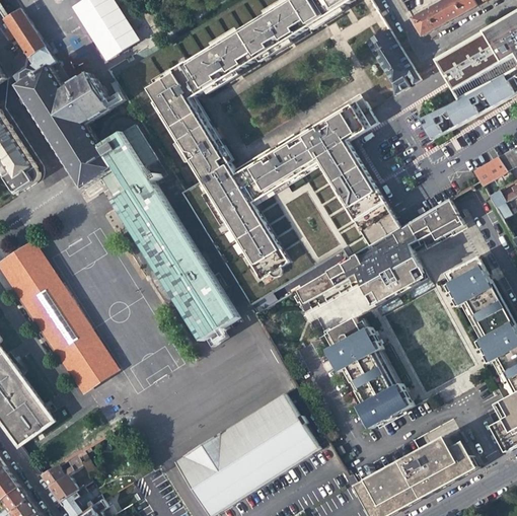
[(76,0),(70,4),(104,59),(138,38),(114,0),(76,0)]
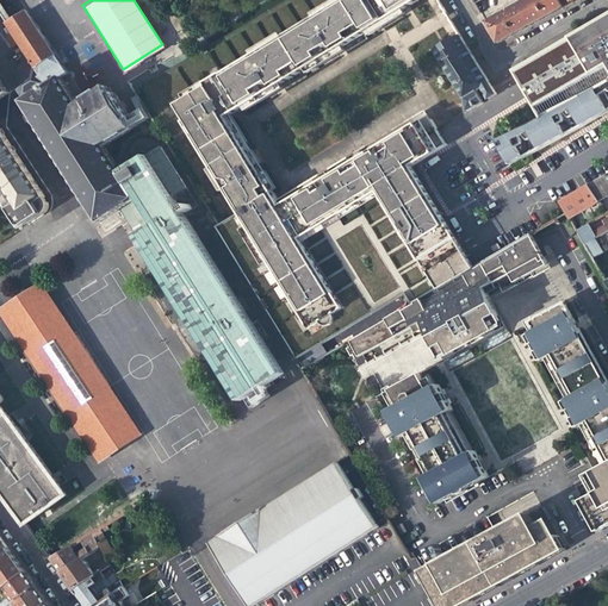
[(316,0),(212,66),(242,105),(275,85),(339,45),(410,0),(316,0)]
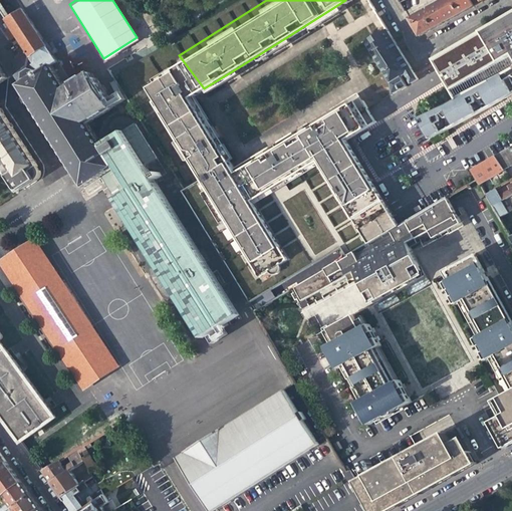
[(436,0),(435,1),(445,19),(458,12),(472,4),(469,0),(436,0)]
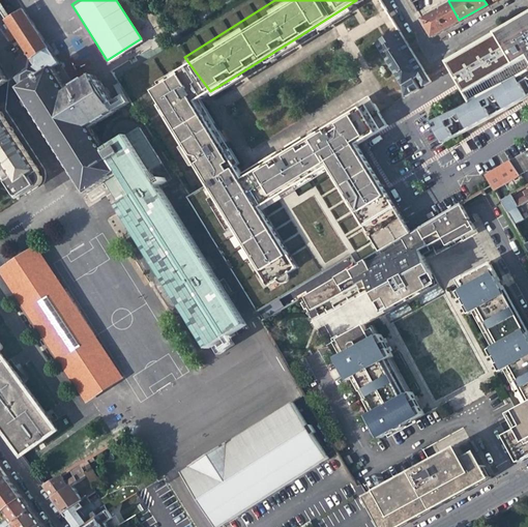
[(445,27),(459,20),(448,1),(418,17),(430,35),(445,27)]
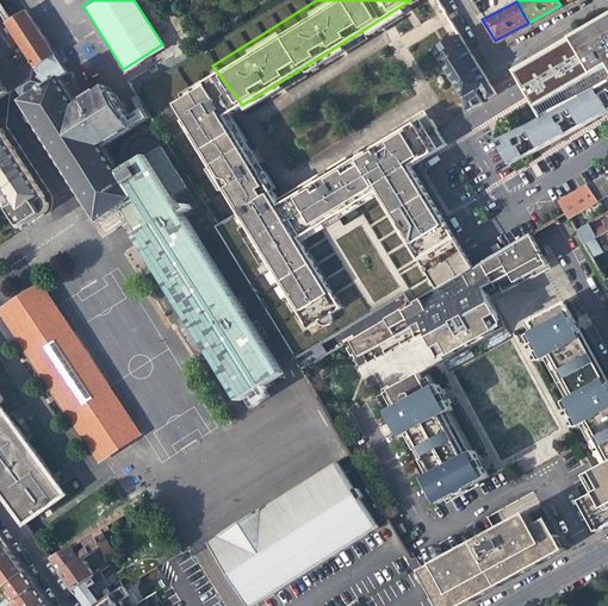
[(17,76),(14,81),(55,56),(24,10),(6,22),(0,25),(25,63),(13,70),(17,76)]
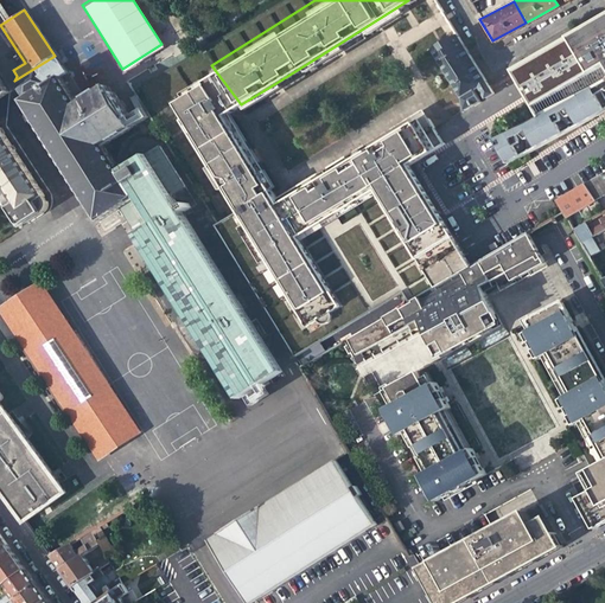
[(566,36),(594,84),(604,77),(604,12),(573,31),(566,36)]
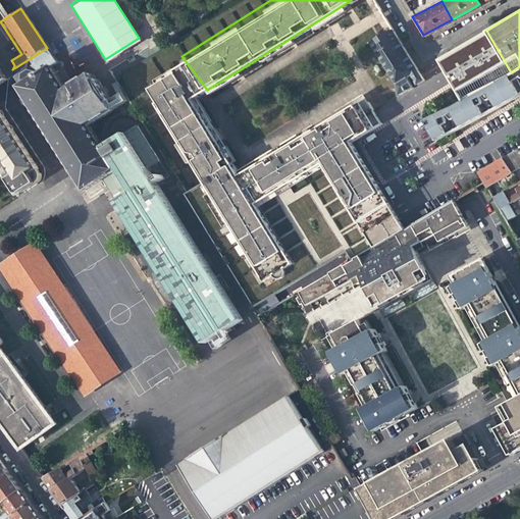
[(398,39),(392,29),(370,41),(395,83),(397,94),(422,79),(417,70),(398,39)]
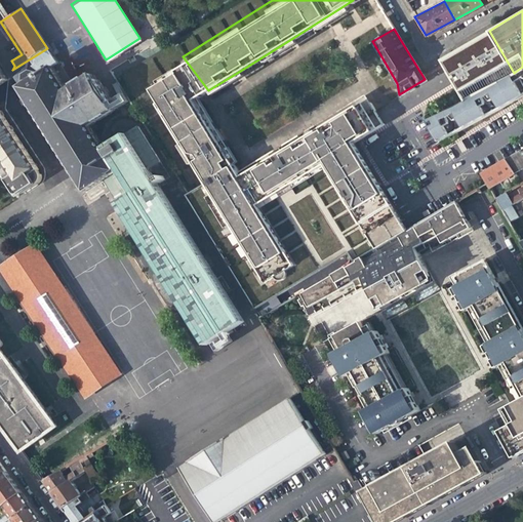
[(440,57),(453,81),(465,99),(514,73),(489,31),(456,48),(440,57)]
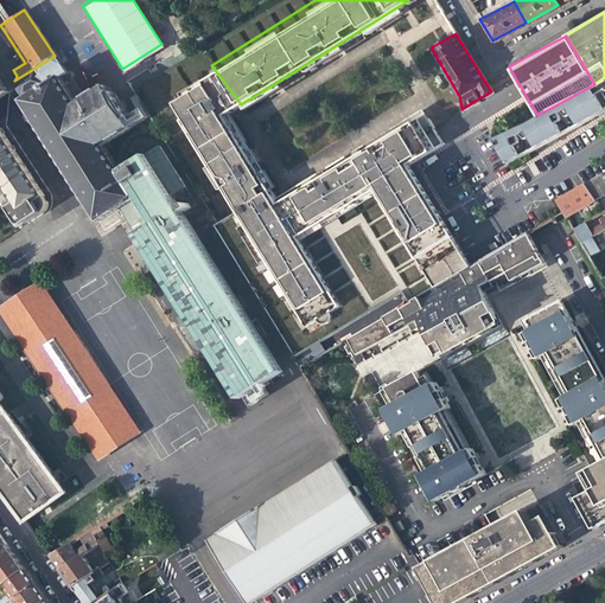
[(84,97),(82,98),(55,56),(14,81),(23,95),(18,97),(30,116),(31,115),(76,185),(86,200),(84,201),(96,218),(97,218),(103,226),(125,213),(135,231),(133,232),(236,396),(254,385),(256,387),(243,396),(248,404),(266,392),(260,382),(279,370),(179,211),(186,207),(183,201),(176,206),(167,193),(180,185),(155,145),(123,164),(109,142),(113,141),(84,97)]
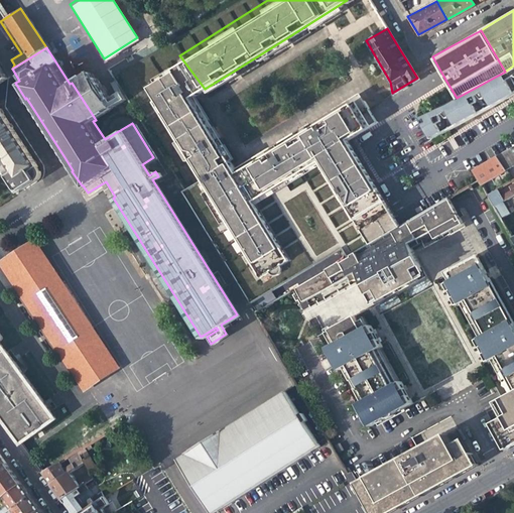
[(179,55),(132,87),(189,184),(184,188),(186,193),(181,196),(201,225),(256,309),(266,303),(261,294),(270,289),(343,246),(395,215),(346,140),(376,121),(361,100),(360,99),(359,99),(357,99),(356,99),(355,99),(241,173),(238,168),(214,134),(190,100),(194,98),(205,89),(179,55)]
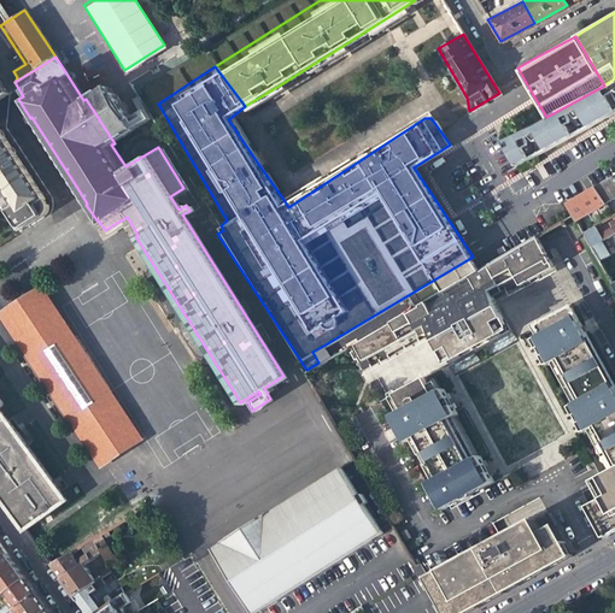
[(614,78),(604,86),(546,117),(545,117),(517,131),(502,140),(516,165),(614,107),(614,101),(609,93),(614,88),(614,78)]
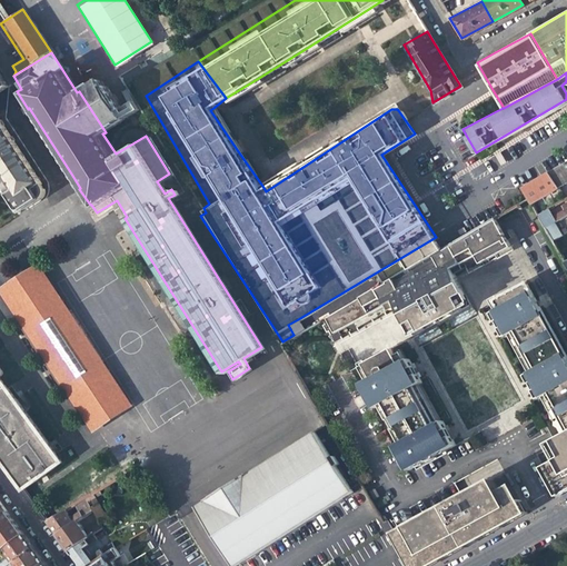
[(0,184),(10,198),(9,199),(16,210),(38,196),(40,192),(41,189),(40,187),(38,181),(0,122),(0,88),(6,85),(0,75),(0,184)]
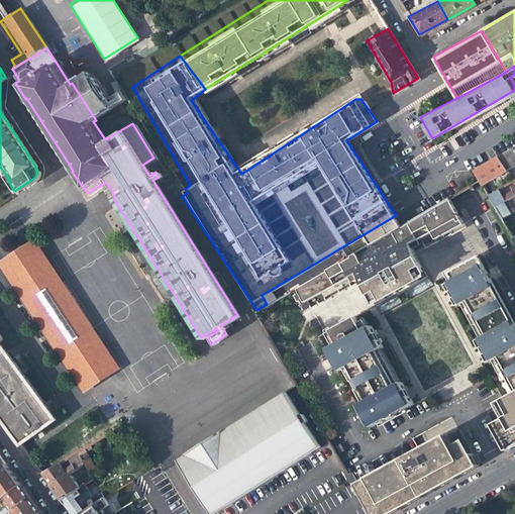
[(89,72),(72,83),(96,120),(112,109),(108,102),(111,99),(97,78),(94,80),(89,72)]
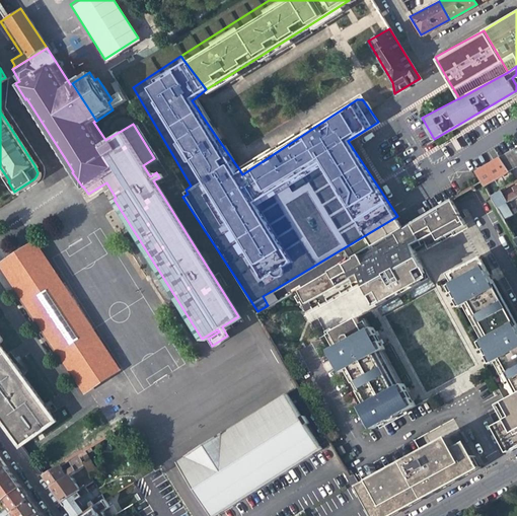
[(363,100),(358,92),(239,169),(242,174),(357,99),(358,99),(359,99),(361,99),(362,99),(363,100)]
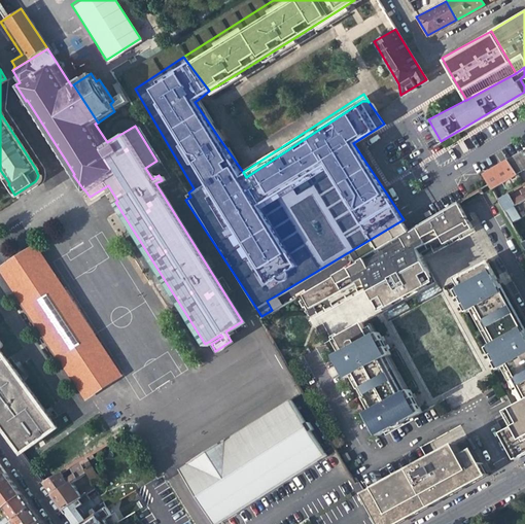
[(426,119),(416,125),(419,130),(429,125),(426,119)]
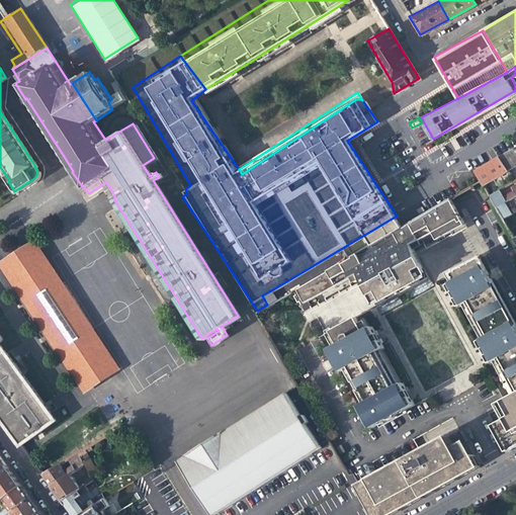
[(485,117),(480,120),(486,131),(491,127),(485,117)]
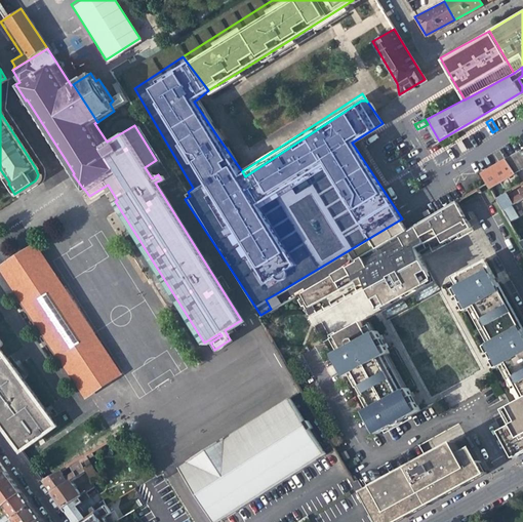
[(522,150),(483,174),(484,176),(487,182),(490,187),(522,166),(522,150)]
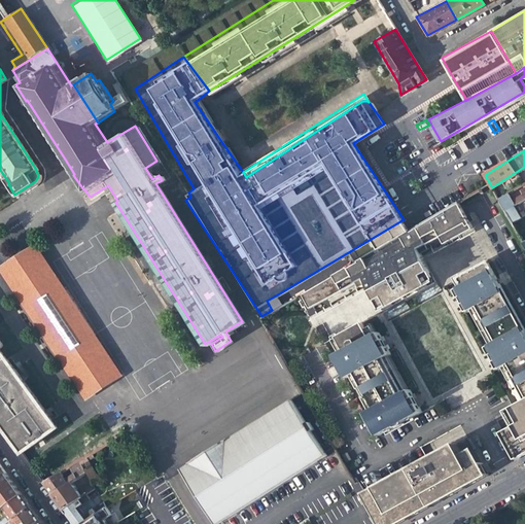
[(511,201),(513,204),(524,197),(524,185),(519,189),(522,194),(511,201)]
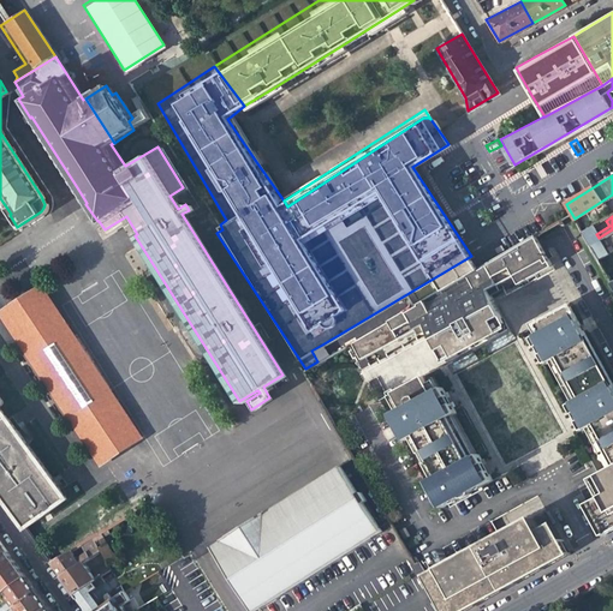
[(478,267),(432,294),(415,304),(350,342),(358,357),(355,359),(359,367),(368,363),(363,354),(411,329),(423,323),(448,370),(475,355),(470,346),(482,341),(487,349),(512,335),(489,292),(487,288),(512,275),(517,282),(530,275),(534,273),(535,276),(552,268),(534,234),(478,267)]
